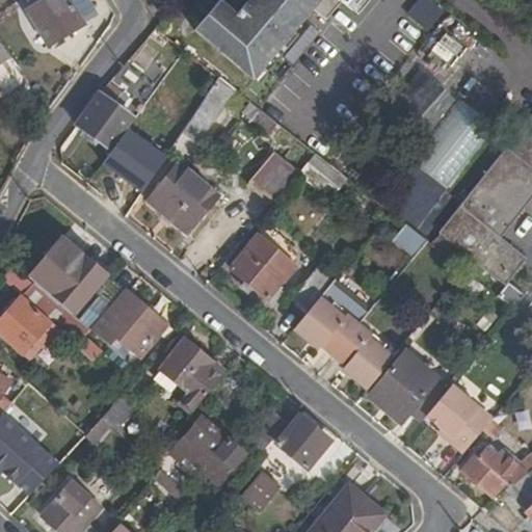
[(84,18),(98,9),(91,0),(40,0),(29,7),(49,43),(85,21),(84,18)]
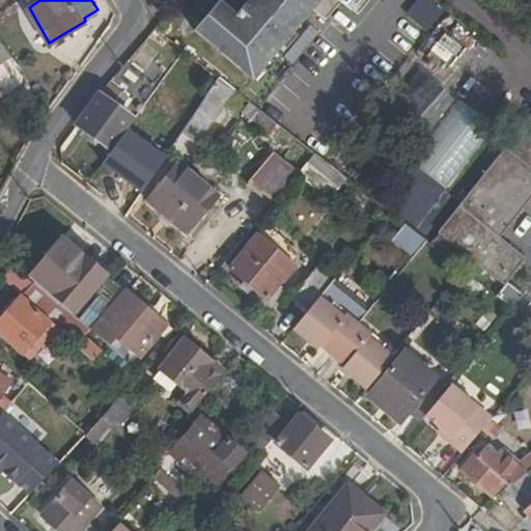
[(239,11),(223,0),(220,0),(197,28),(254,74),(314,5),(328,15),(339,0),(261,0),(268,5),(261,11),(248,1),(239,11)]
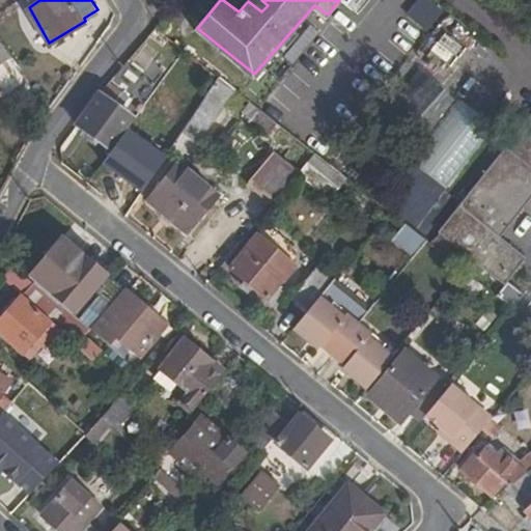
[(426,0),(417,0),(408,14),(425,27),(439,9),(426,0)]
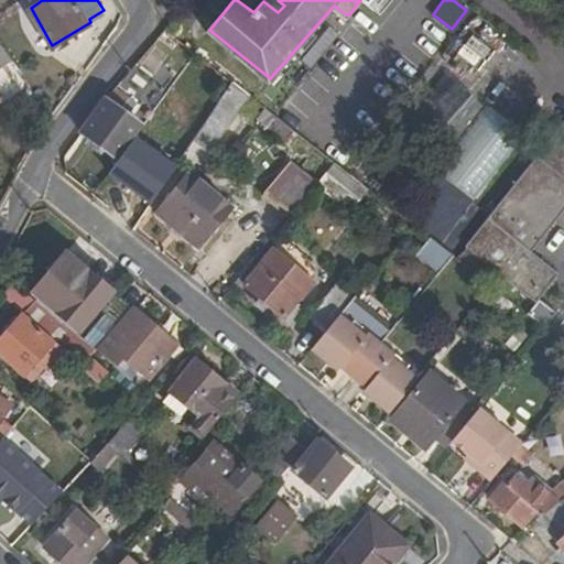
[(0,65),(14,57),(0,36),(0,65)]
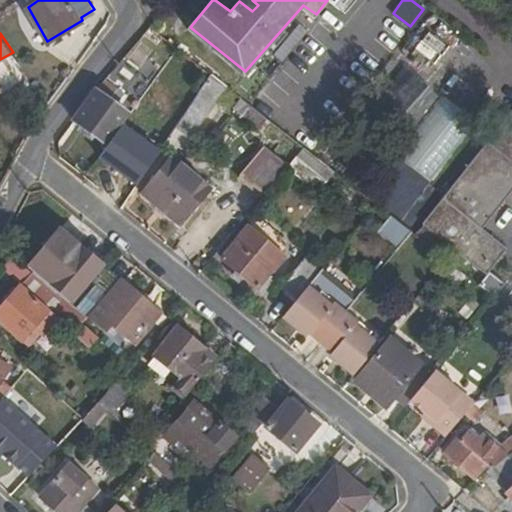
[(11,61),(19,74),(25,70),(17,57),(11,61)]
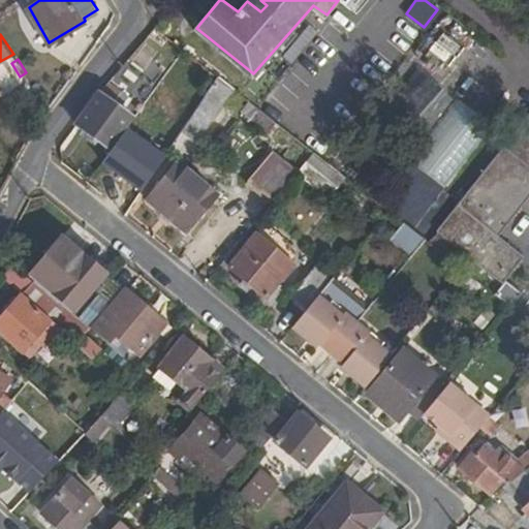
[(391,103),(413,122),(441,89),(418,69),(391,103)]
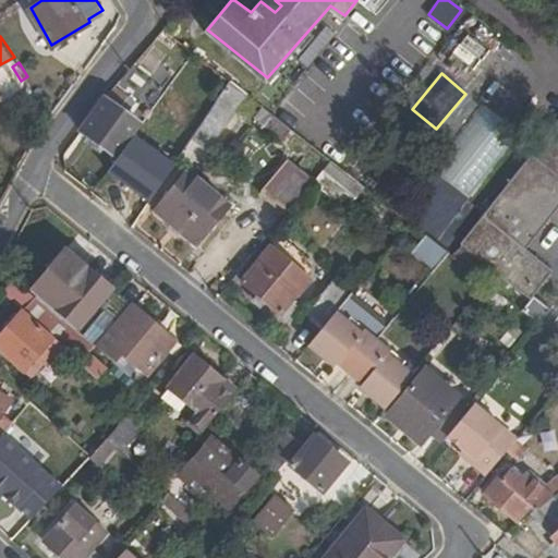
[(246,91),(232,80),(178,160),(185,167),(194,155),(201,159),(246,91)]
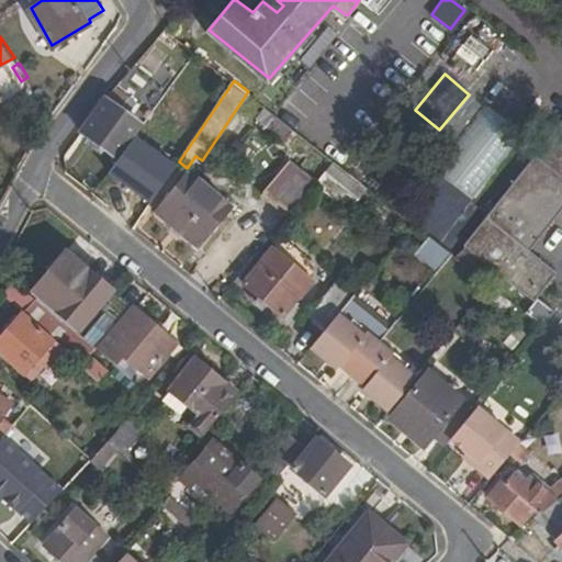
[(114,86),(93,115),(82,130),(119,156),(144,124),(121,108),(128,96),(114,86)]
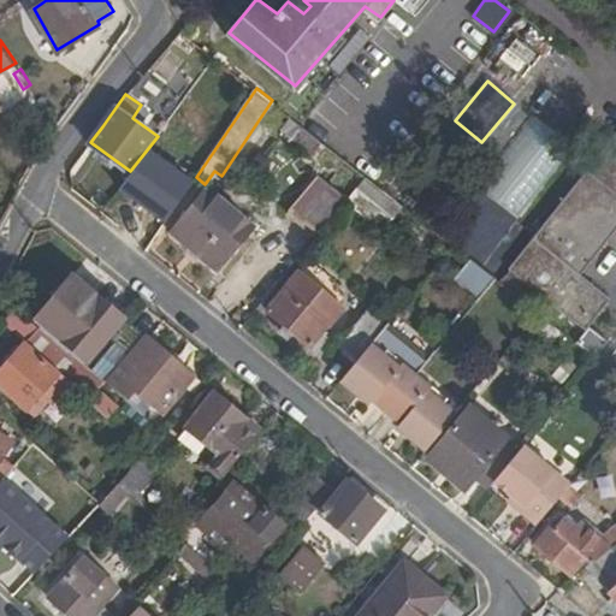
[(290,114),(280,126),(312,150),(320,138),(290,114)]
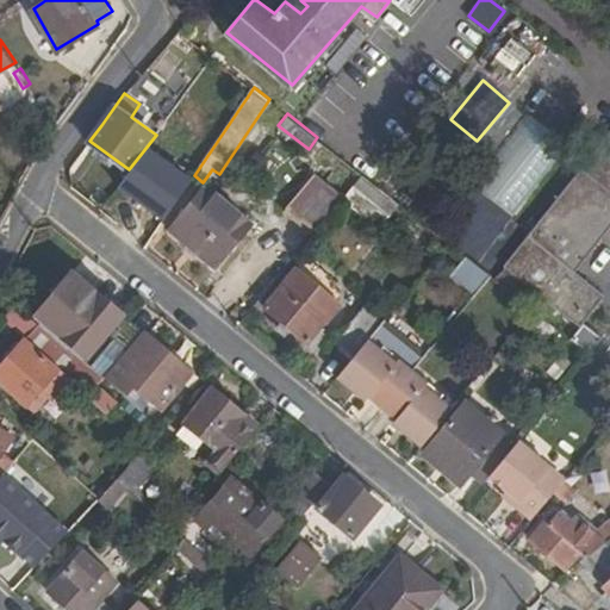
[(472,186),(510,215),(551,160),(512,131),(472,186)]
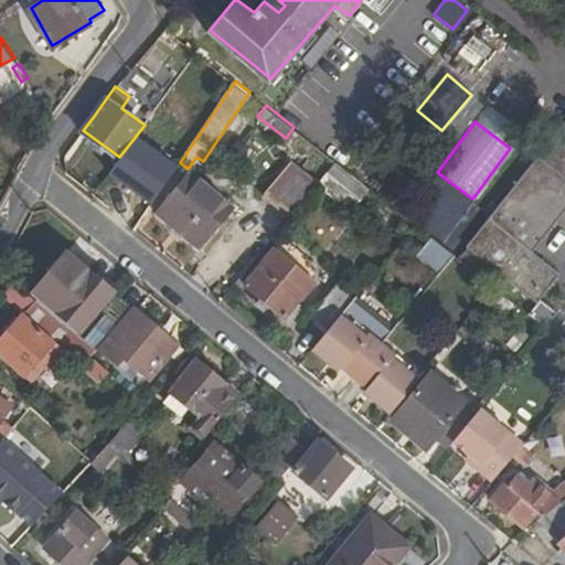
[(564,210),(564,141),(555,134),(467,243),(537,300),(562,272),(533,248),(564,210)]
